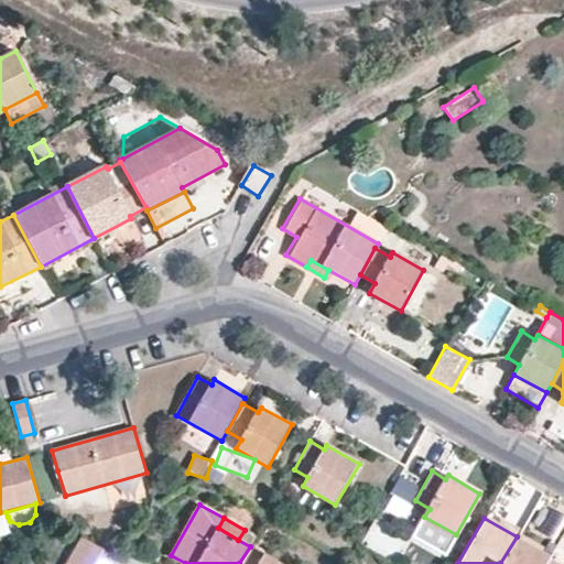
[(372,528),(366,543),(391,554),(398,539),(372,528)]
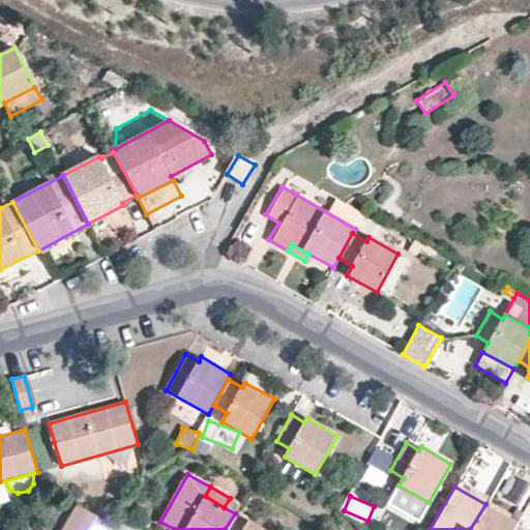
[(517,522),(486,504),(470,529),(510,529),(514,524),(517,522)]
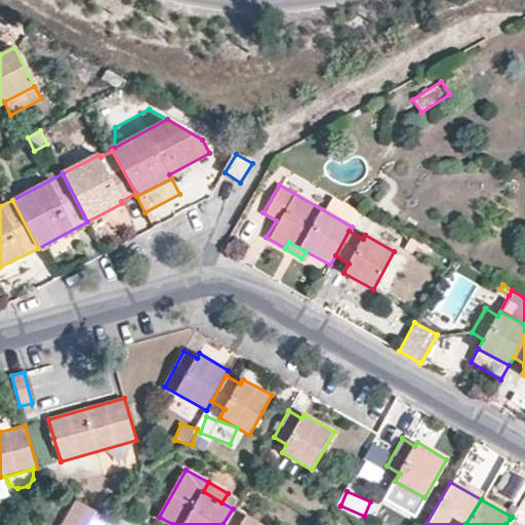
[(115,524),(116,523),(78,500),(63,524),(115,524)]
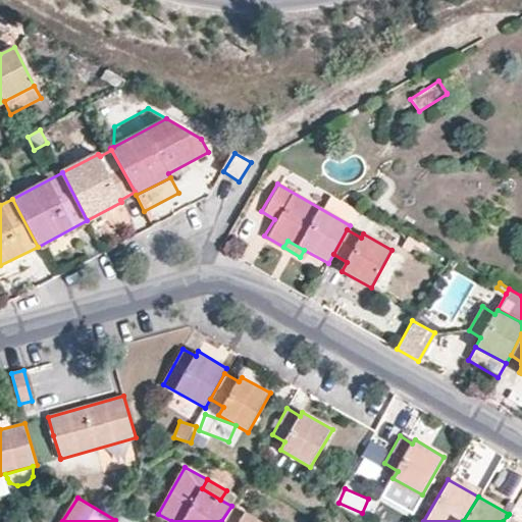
[(258,521),(231,506),(221,521),(258,521)]
